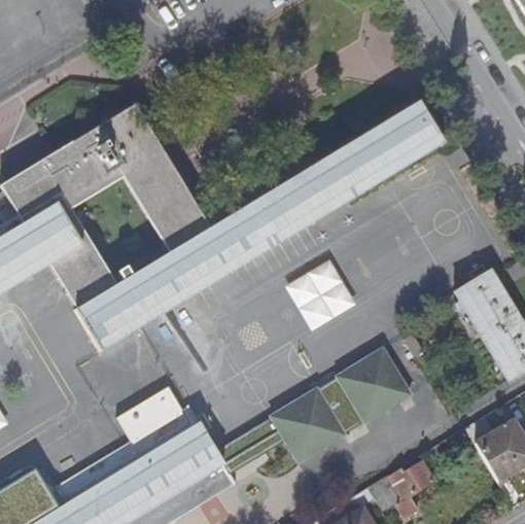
[(516,0),(524,14),(524,0),(516,0)]
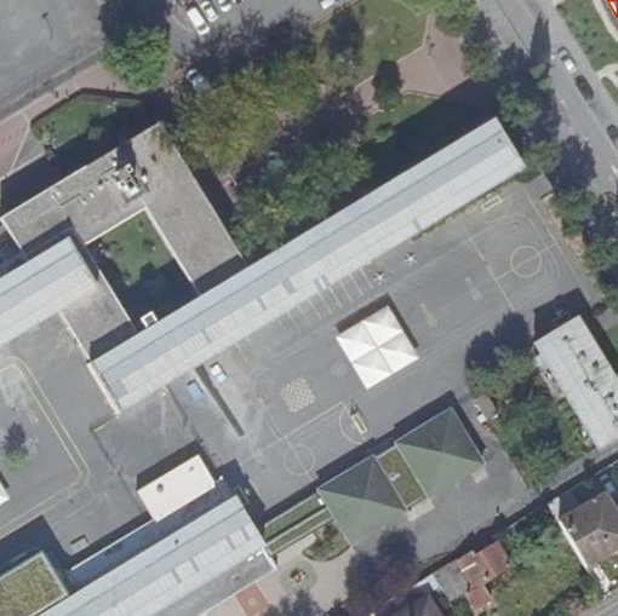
[(1,216),(22,251),(0,263),(0,343),(58,308),(89,360),(87,361),(118,410),(522,166),(503,132),(495,119),(250,266),(160,120),(1,216)]
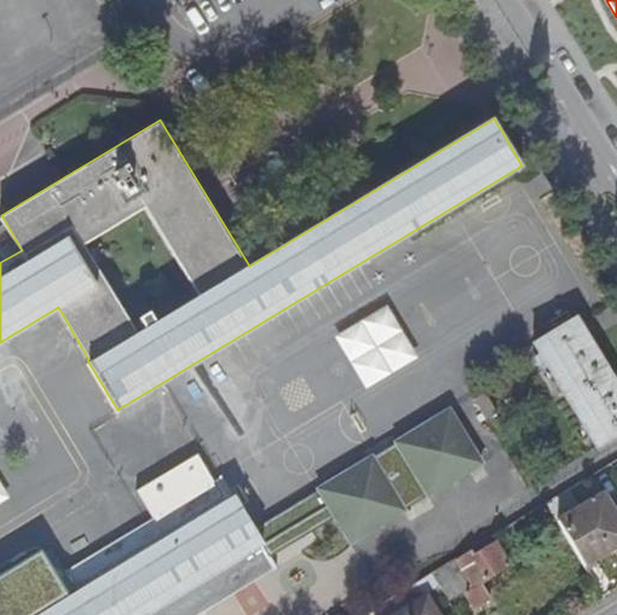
[(342,326),(367,379),(421,355),(396,301),(342,326)]
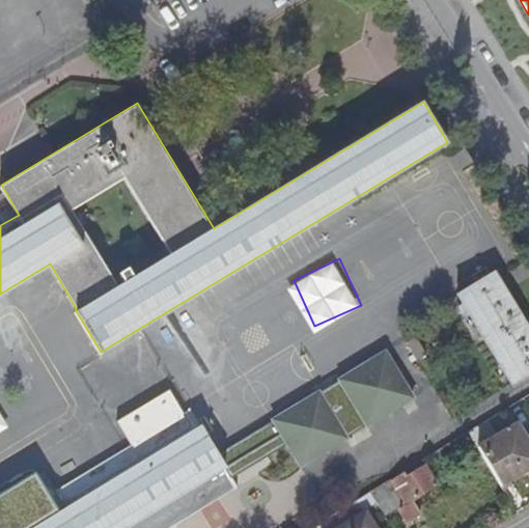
[(528,326),(495,270),(460,290),(514,382),(528,372),(528,326)]
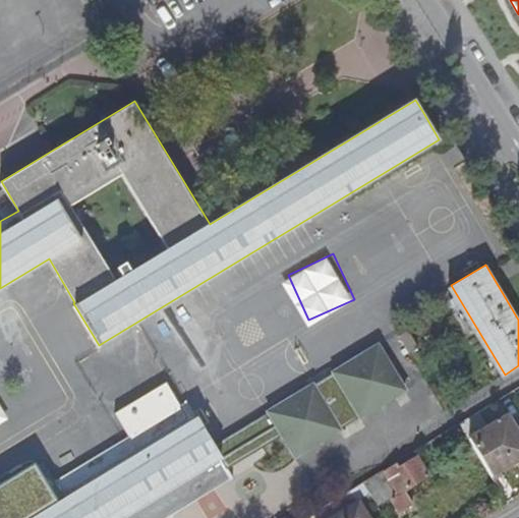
[(0,491),(0,517),(155,517),(231,471),(229,467),(283,434),(297,455),(342,428),(341,427),(361,415),(362,416),(408,389),(381,343),(335,370),(335,371),(315,383),(314,383),(270,410),(270,411),(215,444),(189,402),(59,482),(48,463),(0,491)]
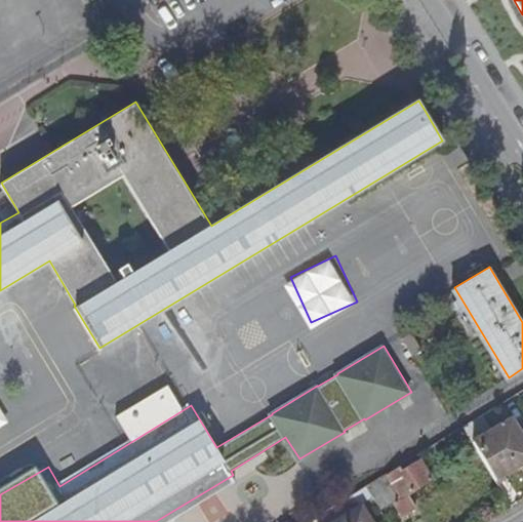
[(167,384),(116,415),(131,440),(183,408),(167,384)]
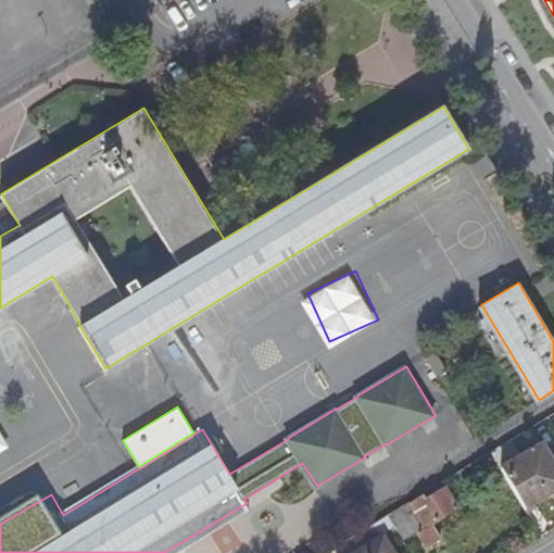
[(0,419),(0,450),(13,442),(0,419)]
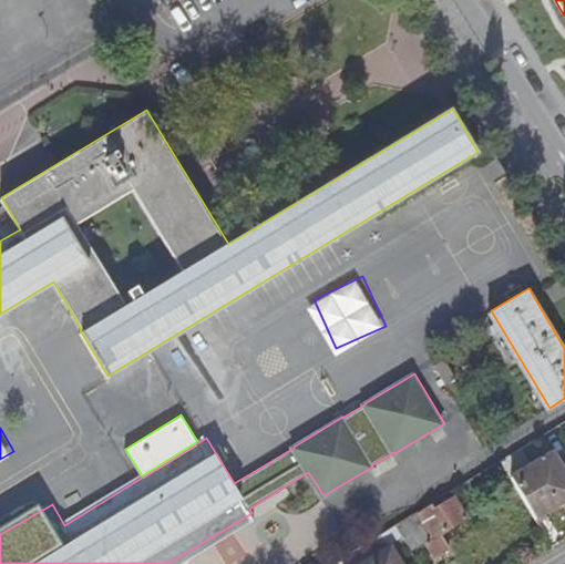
[(564,472),(552,451),(511,475),(535,516),(564,498),(564,472)]
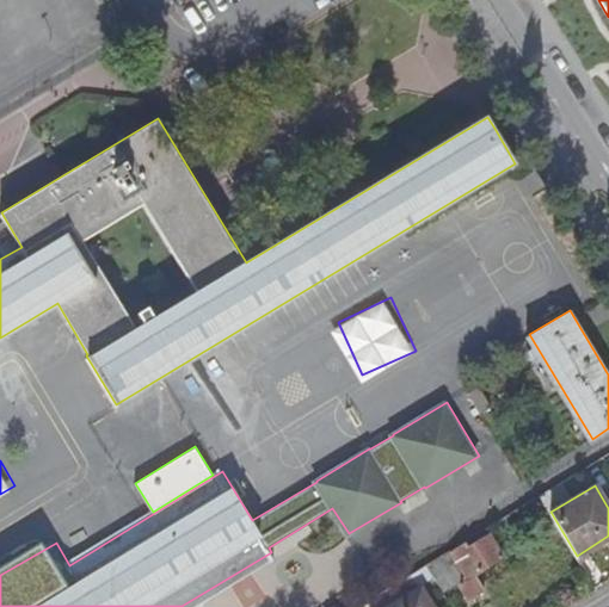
[(466,540),(428,564),(444,590),(459,582),(468,596),(484,587),(474,571),(502,555),(488,533),(468,545),(466,540)]
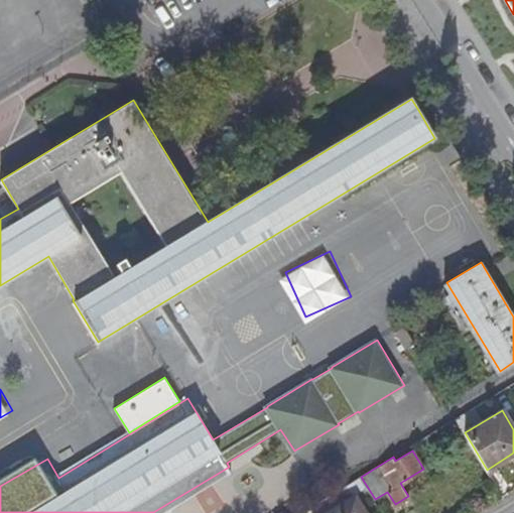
[(367,512),(357,494),(323,512),(367,512)]
